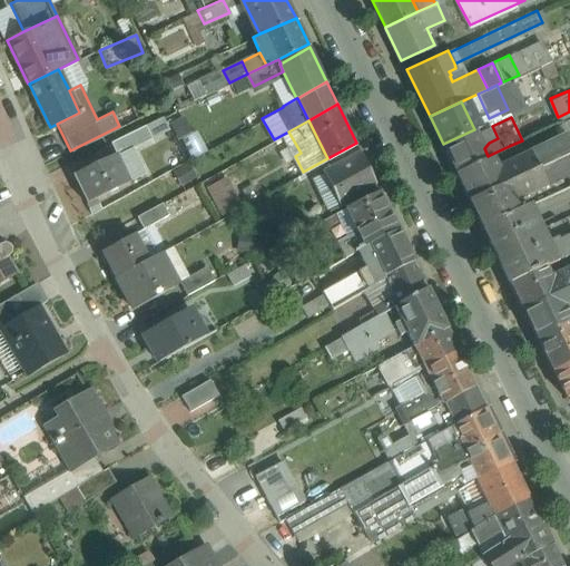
[(146,124),(118,137),(125,149),(153,136),(146,124)]
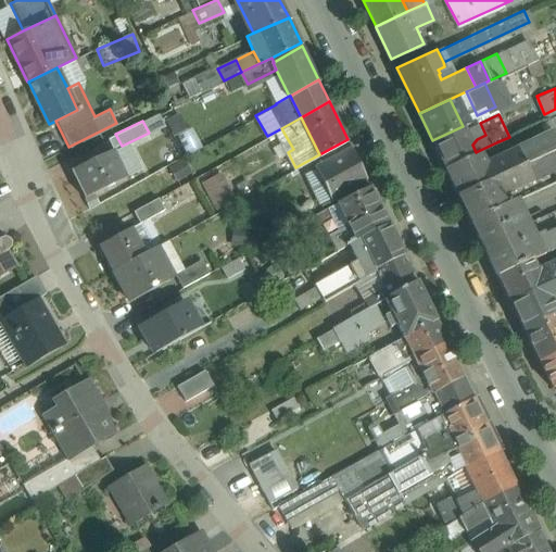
[(463,126),(432,140),(445,166),(476,152),(472,145),(463,126)]
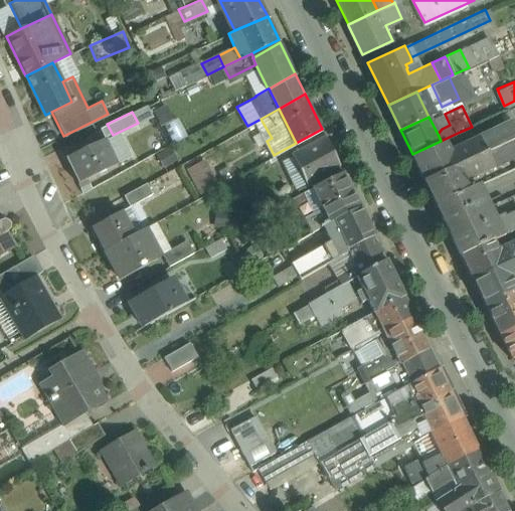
[(512,120),(478,135),(485,151),(496,146),(514,136),(514,126),(514,124),(512,120)]
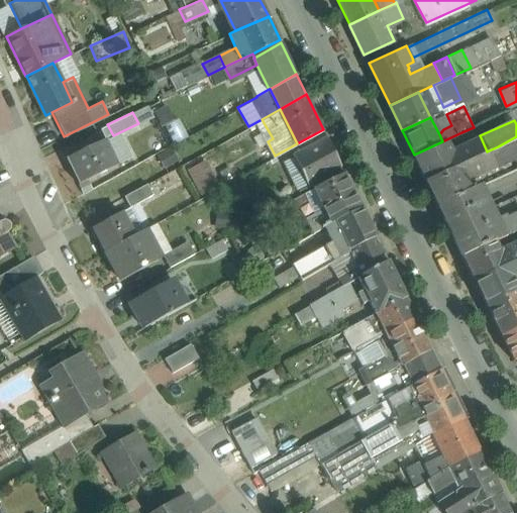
[(469,129),(461,132),(463,137),(471,134),(469,129)]
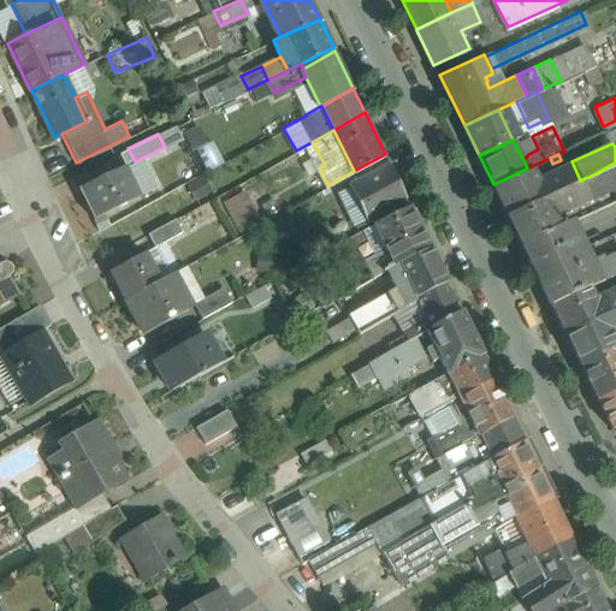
[(389,160),(349,183),(367,220),(407,199),(389,160)]
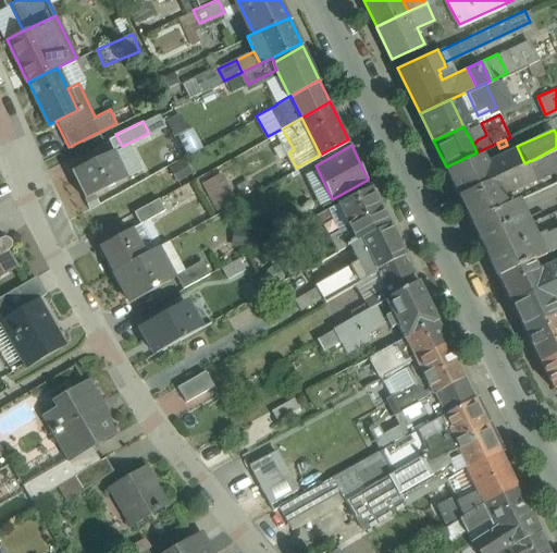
[(517,146),(493,158),(492,157),(485,160),(494,177),(524,163),(517,146)]
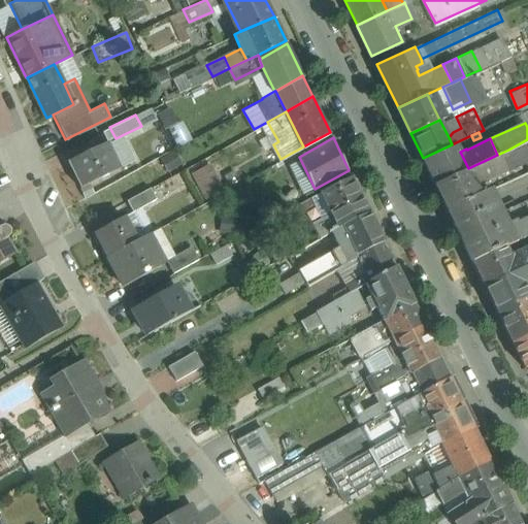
[(108,140),(71,159),(85,185),(122,166),(112,148),(108,140)]
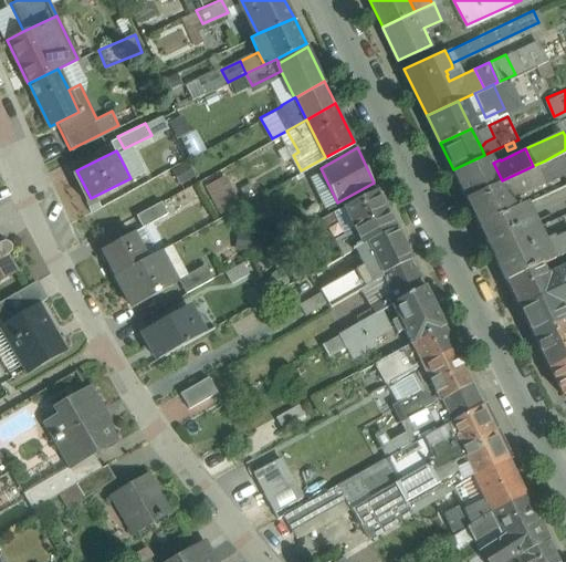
[(133,153),(121,158),(130,177),(143,172),(143,170),(145,168),(143,164),(139,165),(133,153)]
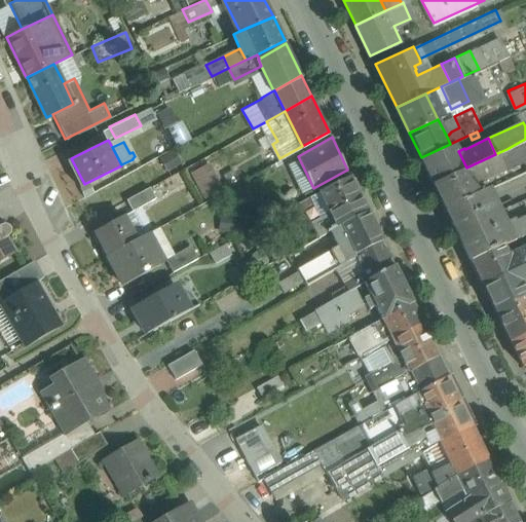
[(450,144),(421,157),(434,183),(466,168),(458,151),(454,142),(450,144)]
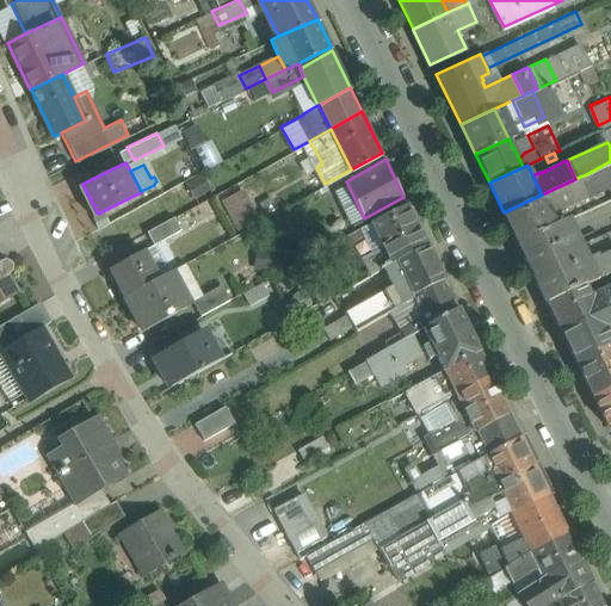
[(588,173),(575,179),(585,197),(598,191),(588,173)]
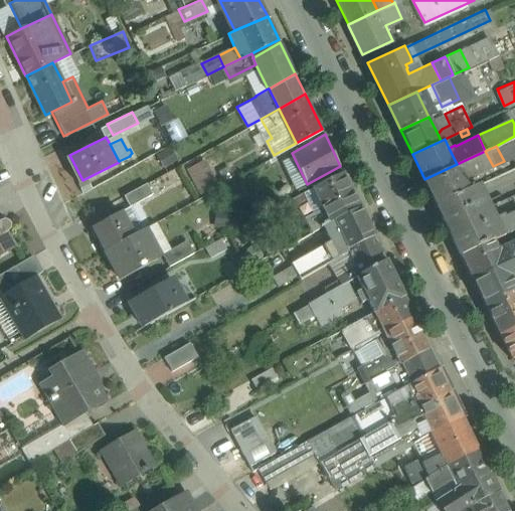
[(243,147),(205,168),(214,185),(252,164),(243,147)]
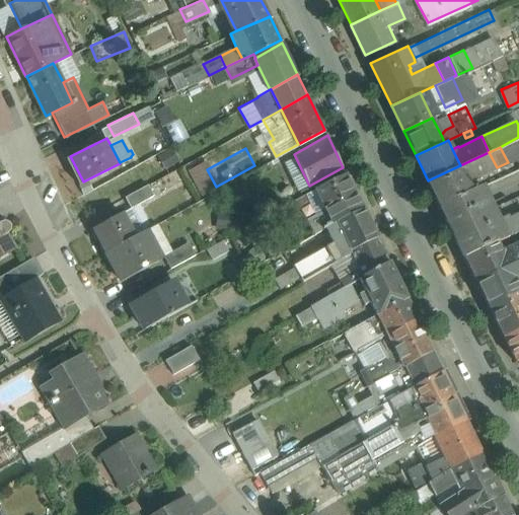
[(489,152),(460,165),(467,180),(473,177),(497,167),(489,152)]
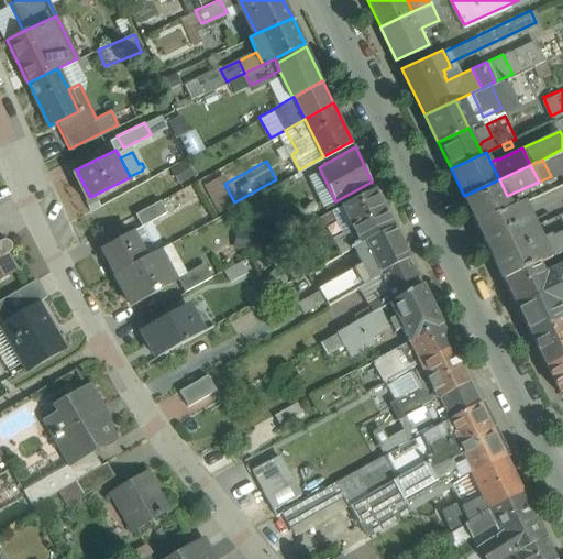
[(335,201),(319,167),(309,173),(319,193),(326,207),(335,201)]
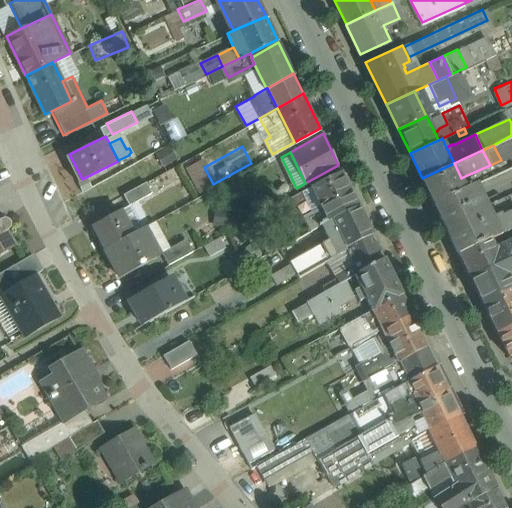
[(281,157),(272,161),(271,164),(277,177),(283,174),(285,178),(290,175),(281,157)]
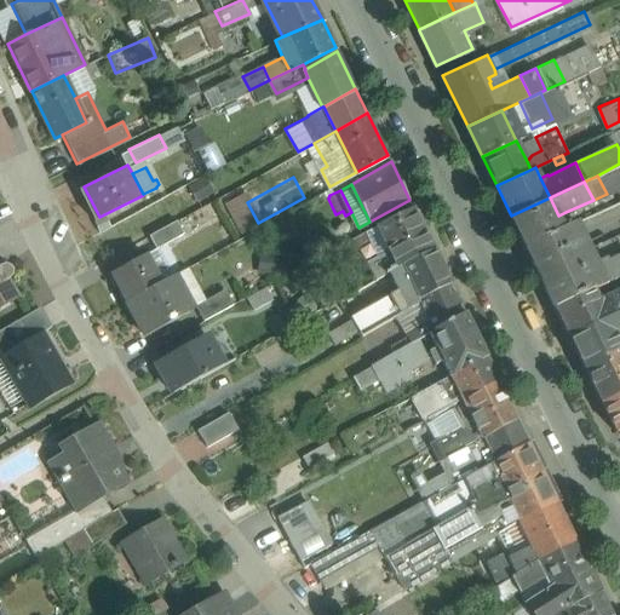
[(247,202),(242,193),(225,202),(241,231),(258,223),(247,202)]
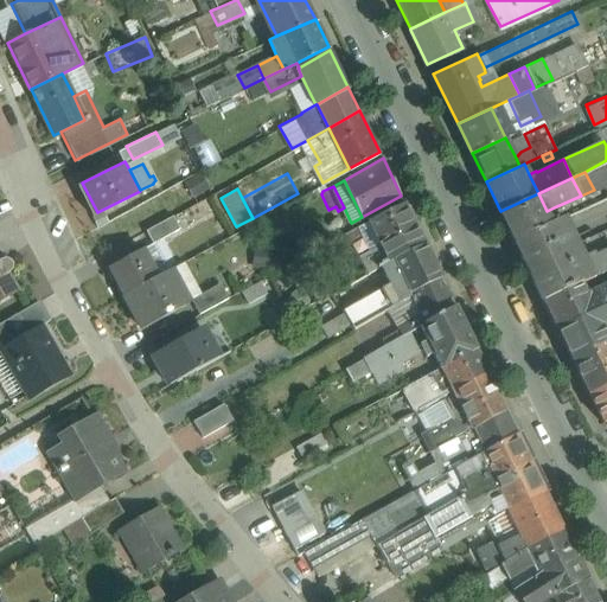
[(538,193),(500,211),(515,239),(553,222),(551,221),(547,211),(538,193)]
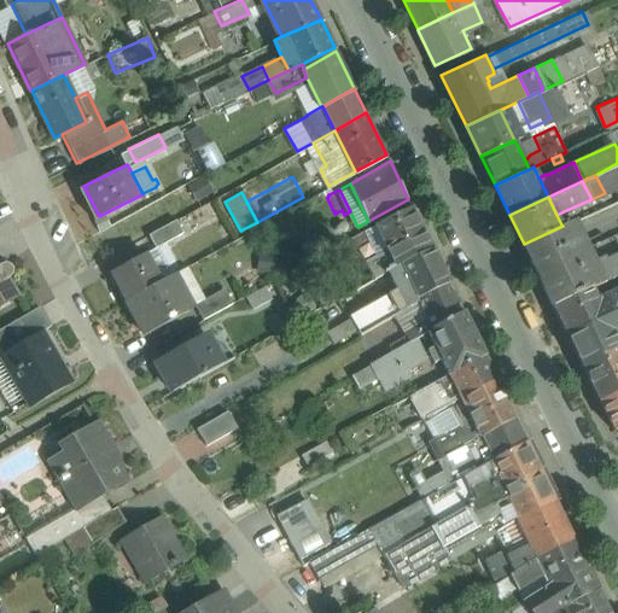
[(410,205),(374,223),(378,231),(368,235),(373,246),(383,241),(386,247),(424,231),(410,205)]
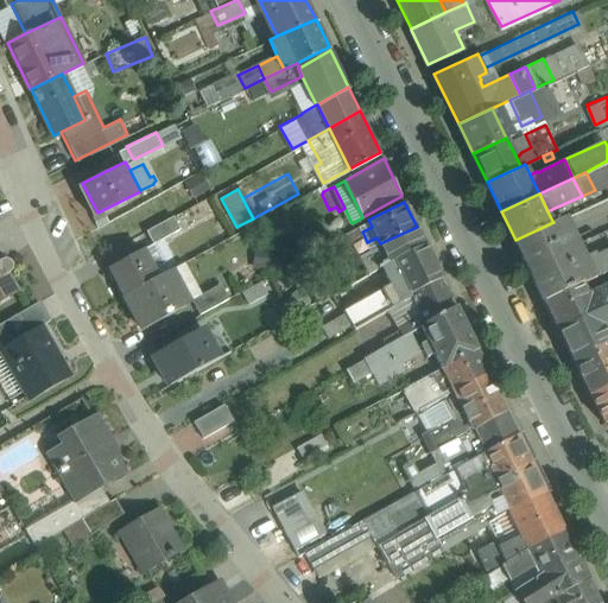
[(172,215),(146,229),(152,241),(179,227),(172,215)]
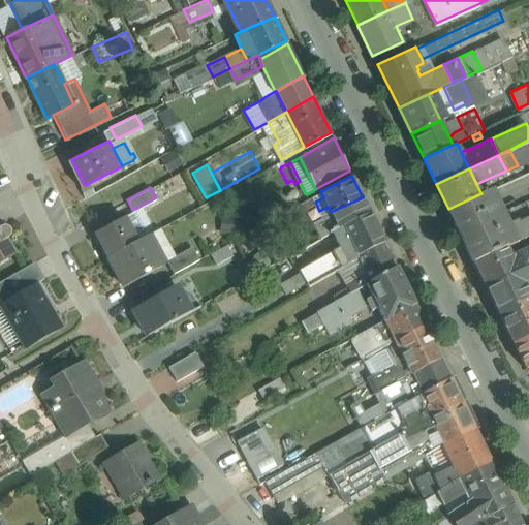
[(491,187),(480,192),(481,193),(448,209),(472,259),(506,244),(506,245),(516,241),(516,240),(508,225),(491,187)]
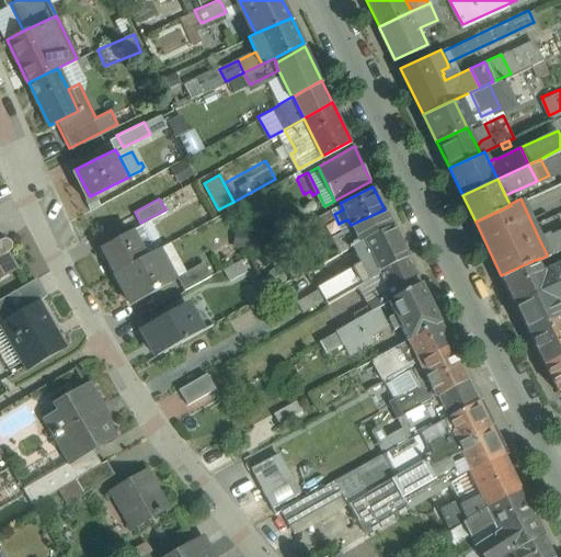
[(385,209),(351,225),(358,240),(363,238),(391,224),(385,209)]
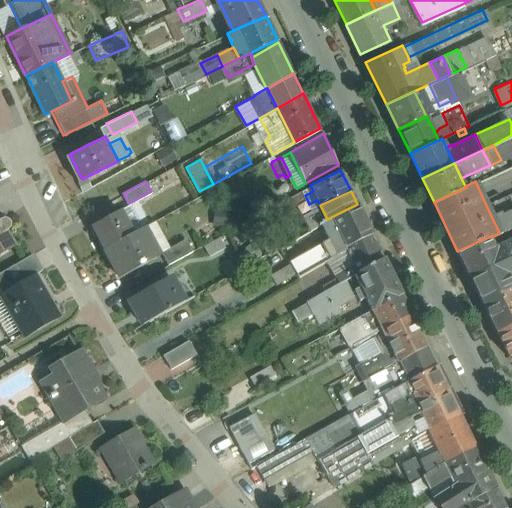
[(292,203),(288,197),(284,199),(287,206),(292,203)]
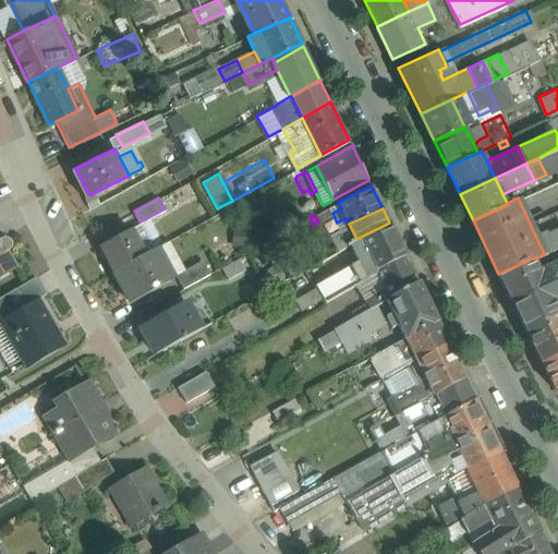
[(389,223),(361,237),(376,267),(404,254),(389,223)]
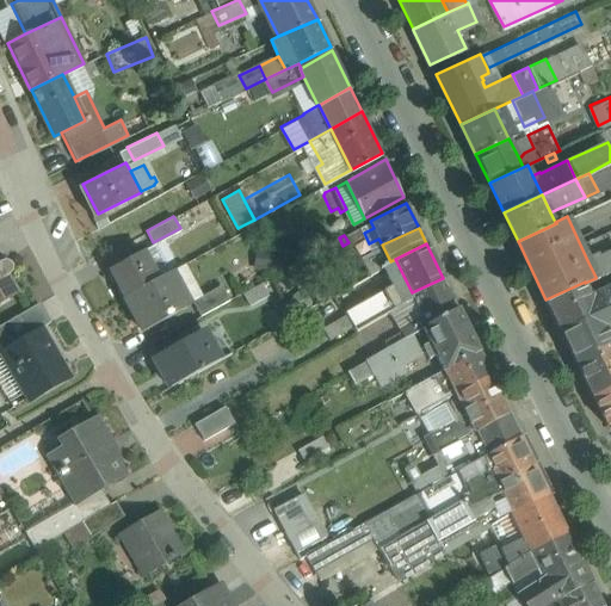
[(142,248),(109,267),(124,295),(158,276),(142,248)]
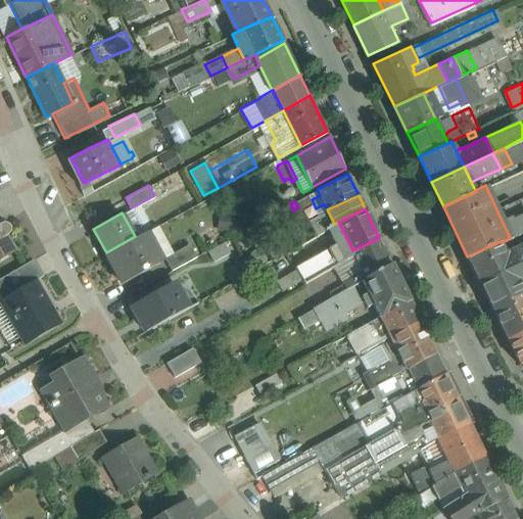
[(522,213),(503,223),(510,237),(522,230),(522,213)]
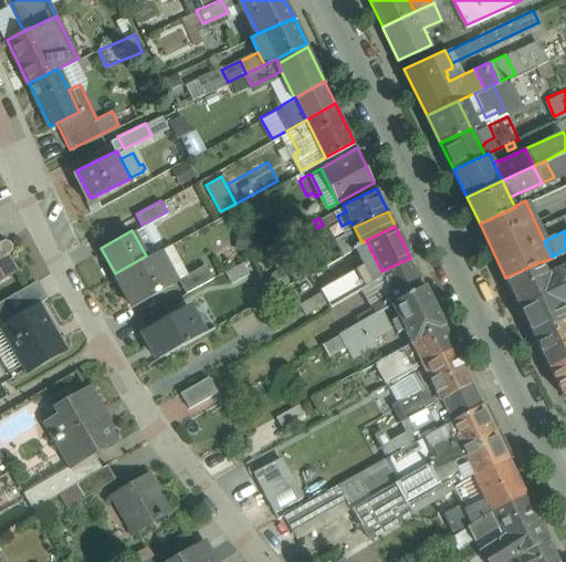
[(0,278),(17,269),(8,252),(10,250),(11,247),(10,243),(8,241),(4,240),(1,241),(0,238),(0,278)]
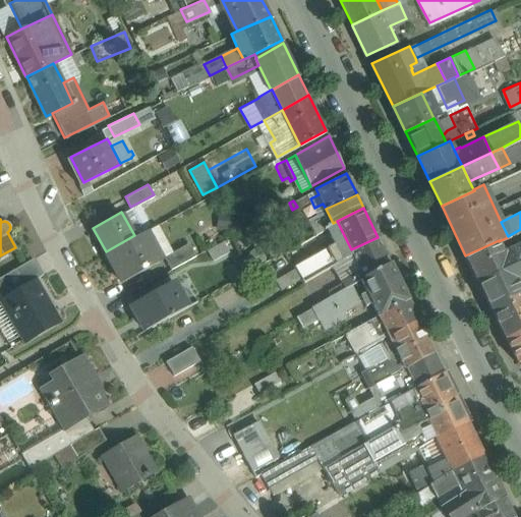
[(340,238),(311,254),(321,271),(352,252),(351,249),(337,221),(333,223),(332,224),(340,238)]
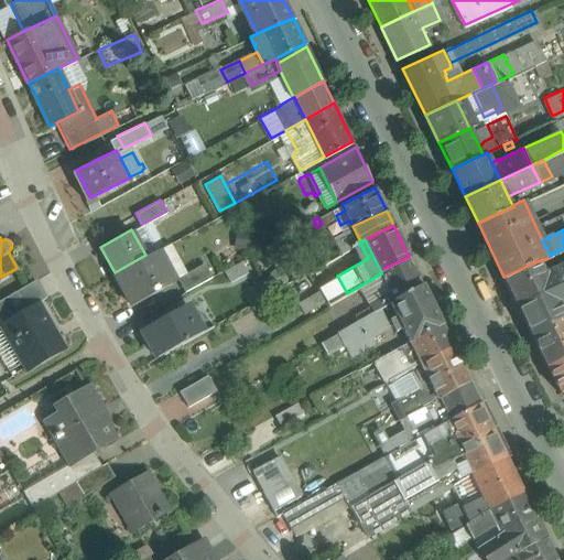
[(145,255),(115,272),(131,303),(173,280),(156,249),(145,255)]
